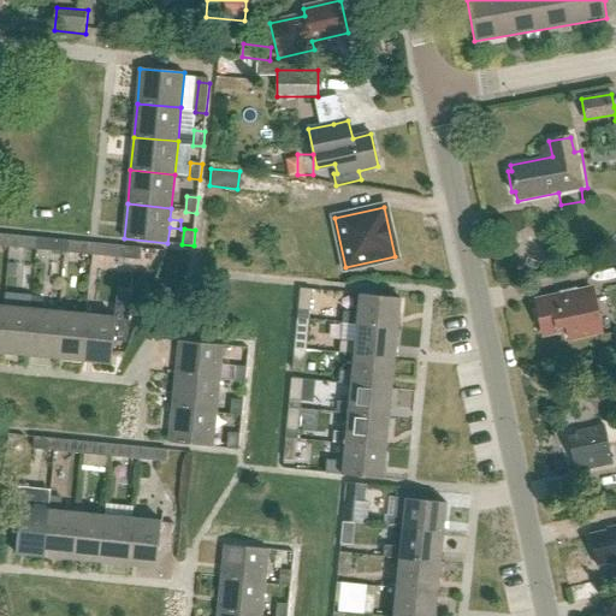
[(0,246),(9,247),(10,236),(0,234),(0,246)]
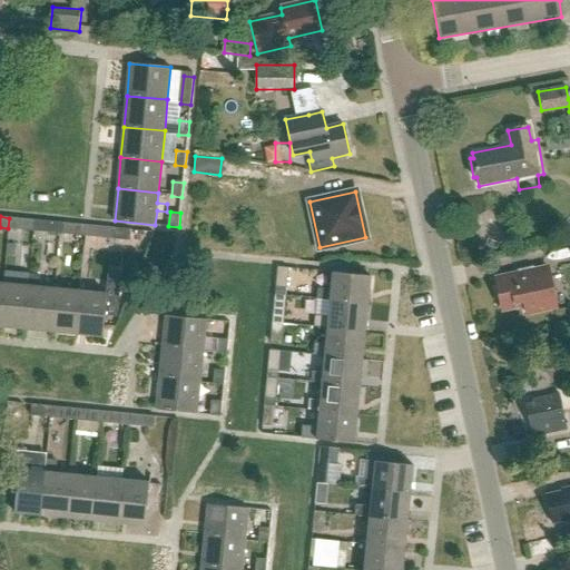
[(35,231),(36,220),(15,218),(13,229),(35,231)]
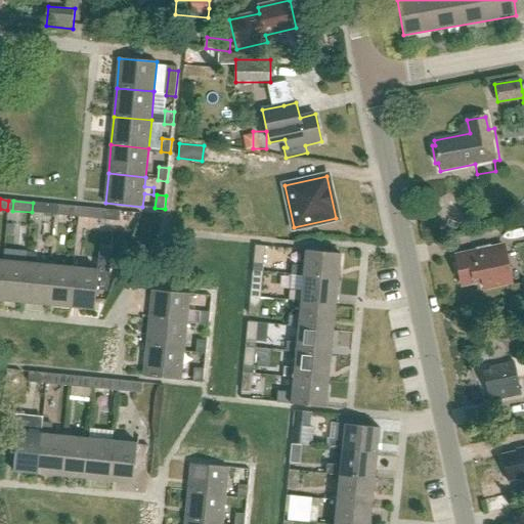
[(56,205),(38,203),(37,213),(55,215),(56,205)]
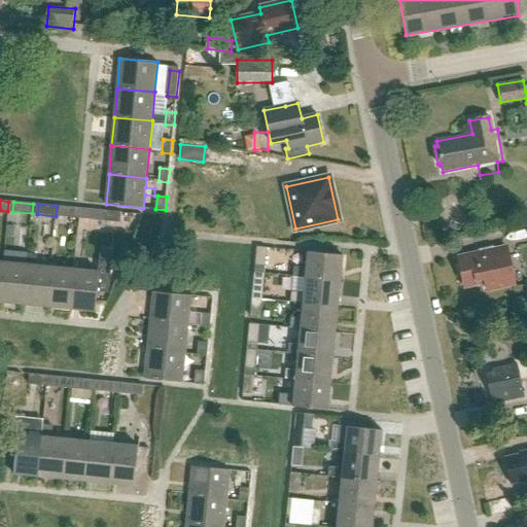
[(79,218),(80,208),(62,206),(61,216),(79,218)]
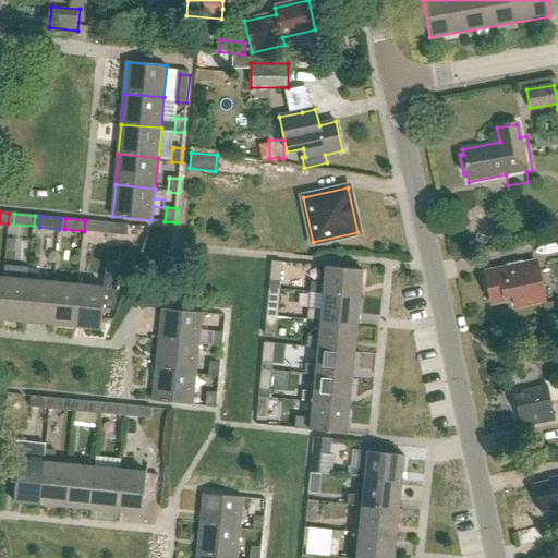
[(128,225),(91,221),(89,231),(126,235),(128,225)]
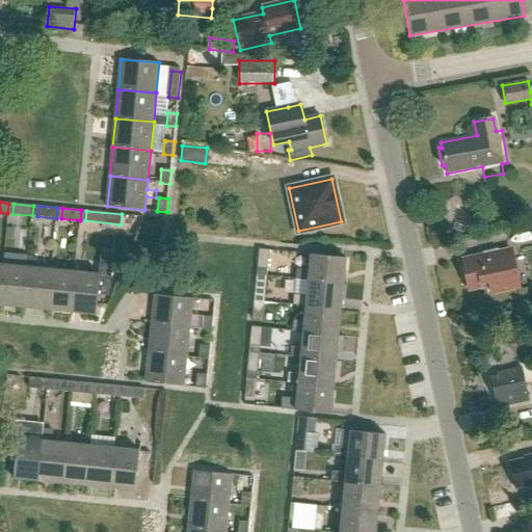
[(260,248),(258,266),(268,267),(270,249),(260,248)]
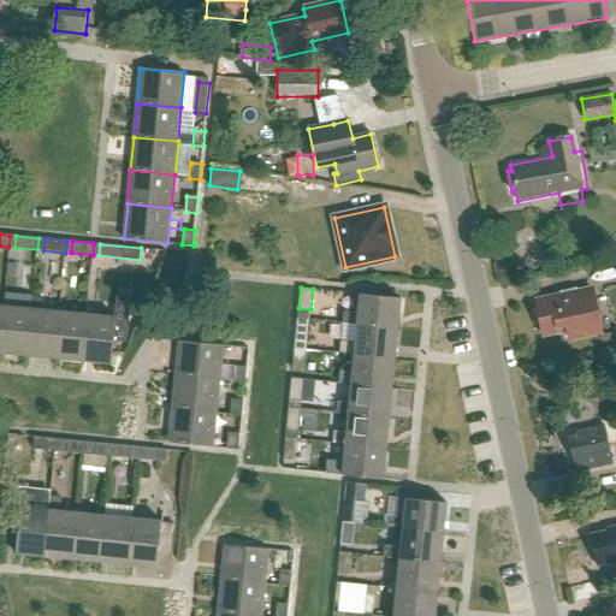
[(567,330),(568,339),(600,332),(592,290),(575,294),(575,290),(560,292),(561,296),(537,302),(543,335),(567,330)]
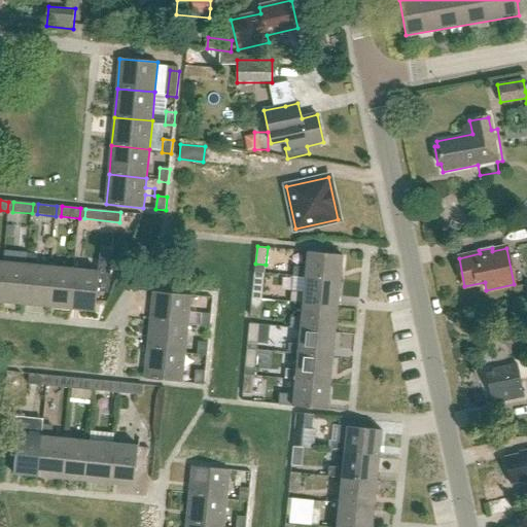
[(294,276),(306,277),(306,278),(341,281),(343,255),(308,252),(307,267),(295,266),(294,276)]
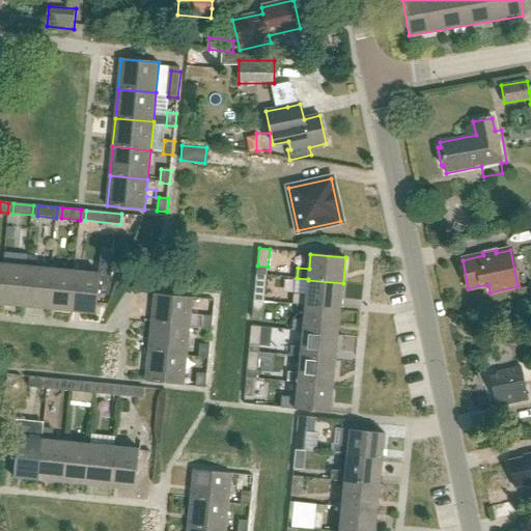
[(36,256),(27,256),(26,267),(23,306),(47,309),(51,269),(35,267),(36,256)]
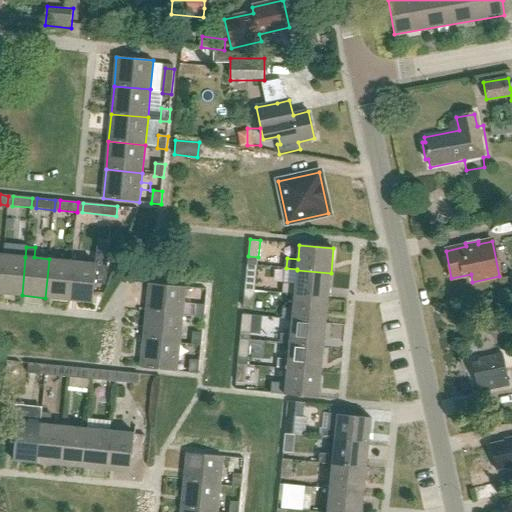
[(96,253),(95,263),(72,261),(68,300),(92,302),(94,283),(105,284),(108,254),(96,253)]
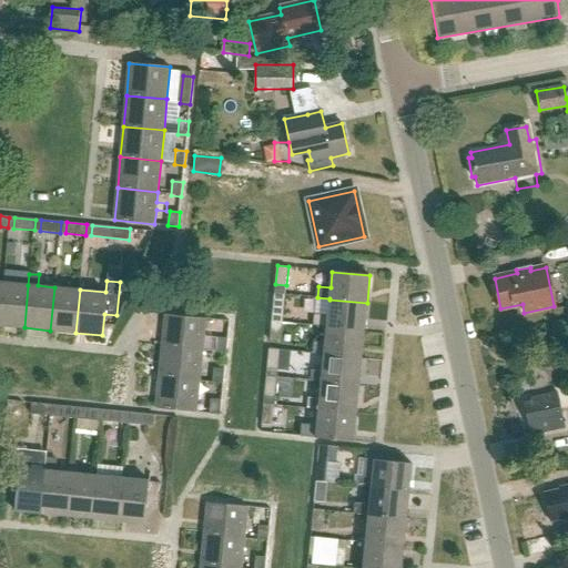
[(28,285),(2,282),(0,307),(0,325),(24,327),(28,285)]
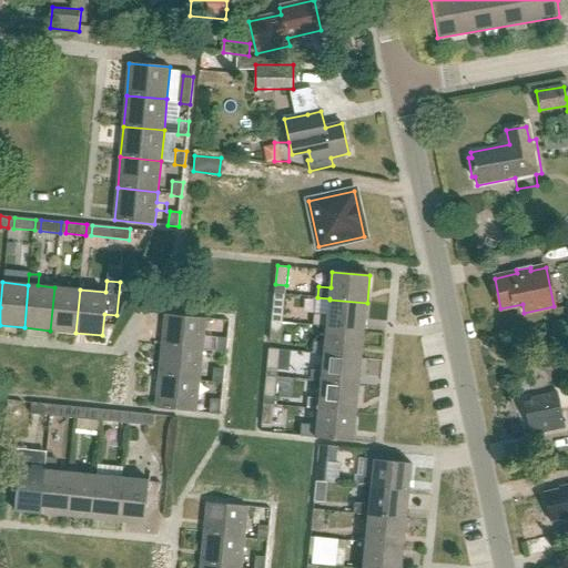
[(80,290),(54,287),(50,331),(75,333),(80,290)]
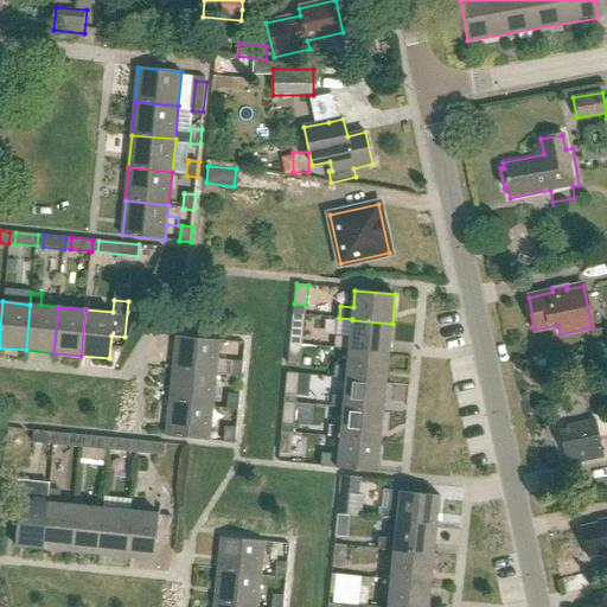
[(292,333),(304,334),(305,313),(294,312),(292,333)]
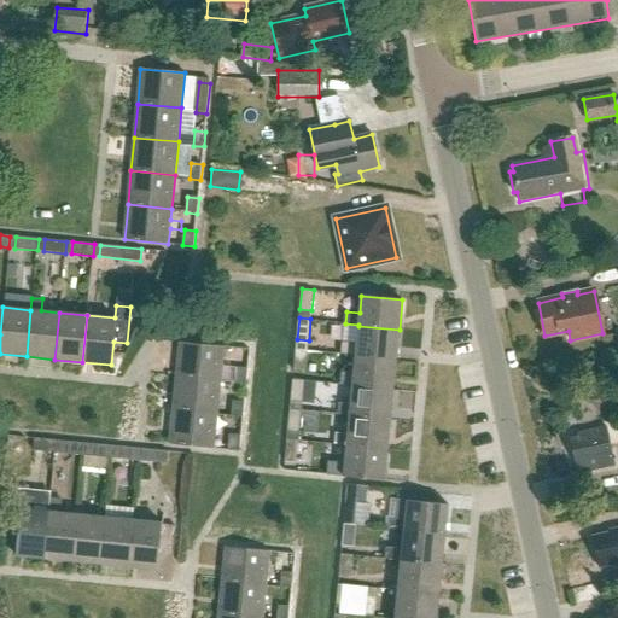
[(355,356),(396,360),(400,330),(359,326),(356,342),(344,340),(342,353),(355,355),(355,356)]
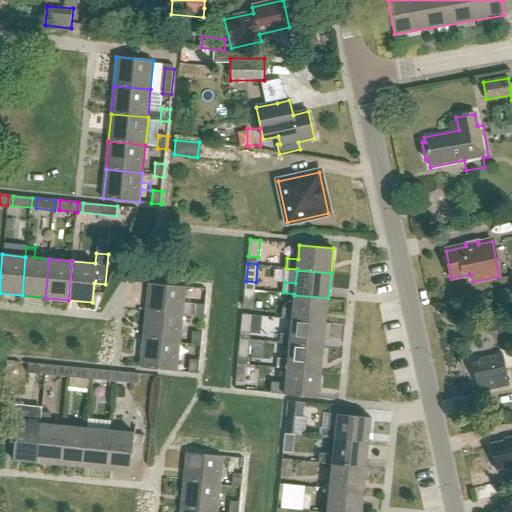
[(186,287),(149,283),(146,311),(183,315),(186,287)]
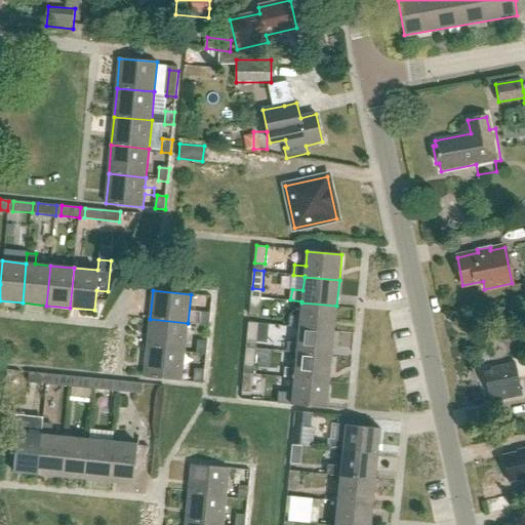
[(251,296),(249,314),(259,315),(261,297),(251,296)]
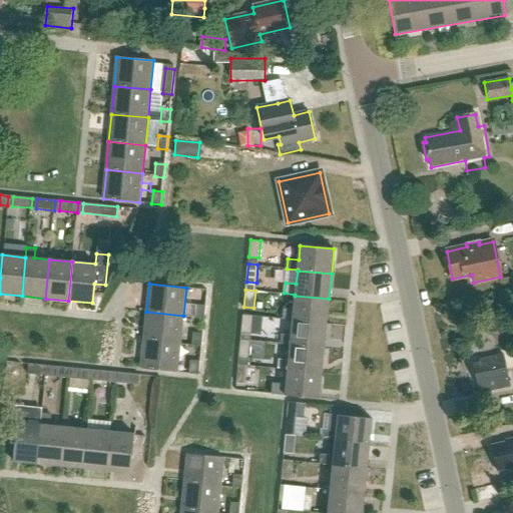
[(284,319),(293,320),(327,324),(329,299),(295,296),(294,309),(285,308),(284,319)]
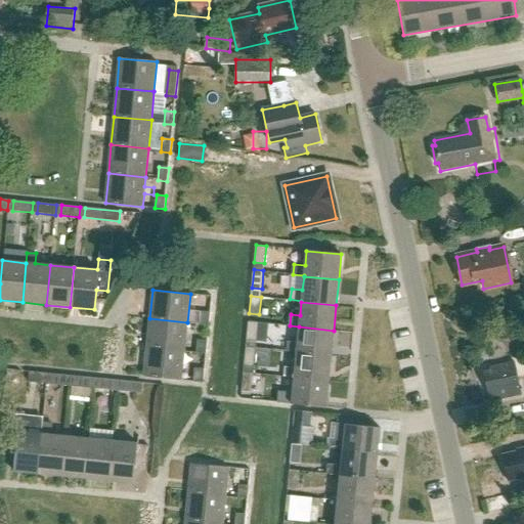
[(210,312),(201,311),(200,324),(208,324),(210,312)]
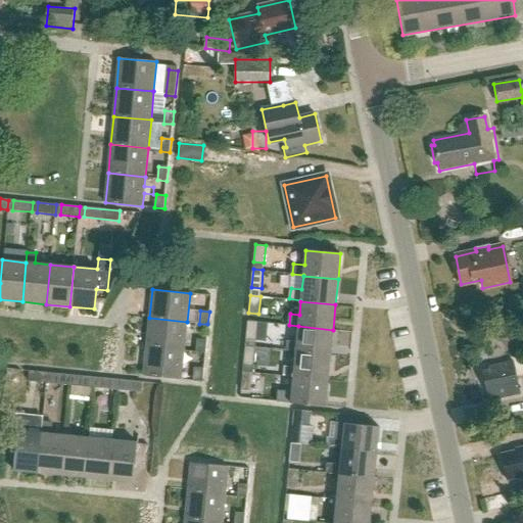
[(146,345),(184,349),(187,322),(149,318),(146,345)]
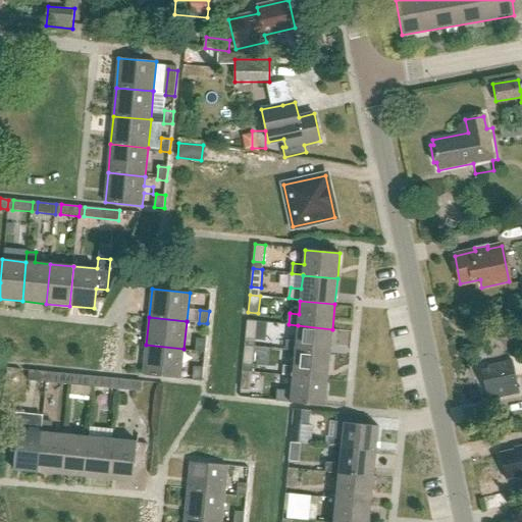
[(262,331),(285,332),(285,318),(262,318),(262,331)]
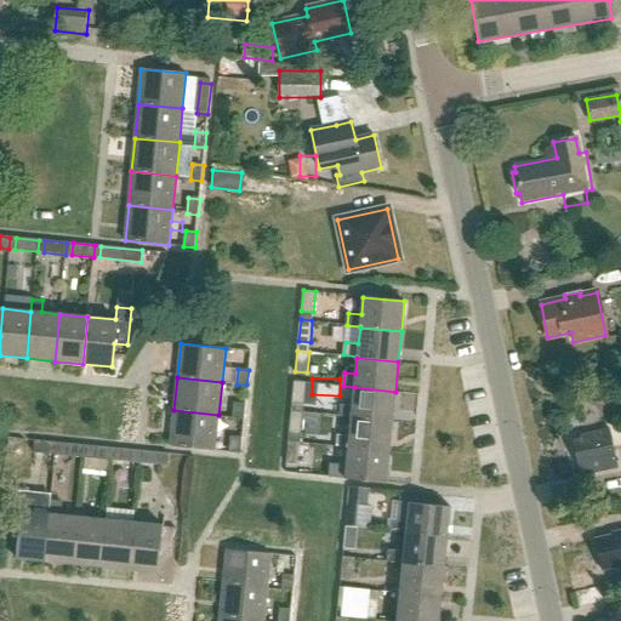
[(295,381),(292,403),(305,403),(306,382),(295,381)]
